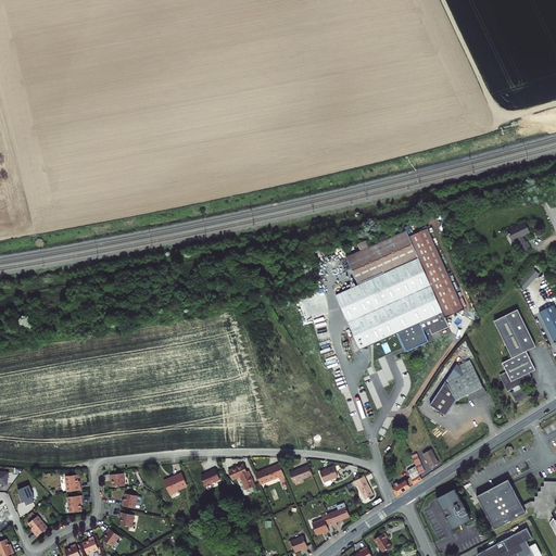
[(518,247),(521,253),(531,249),(528,242),(526,243),(522,237),(530,232),(528,228),(525,223),(507,231),(513,241),(517,239),(520,245),(518,247)]
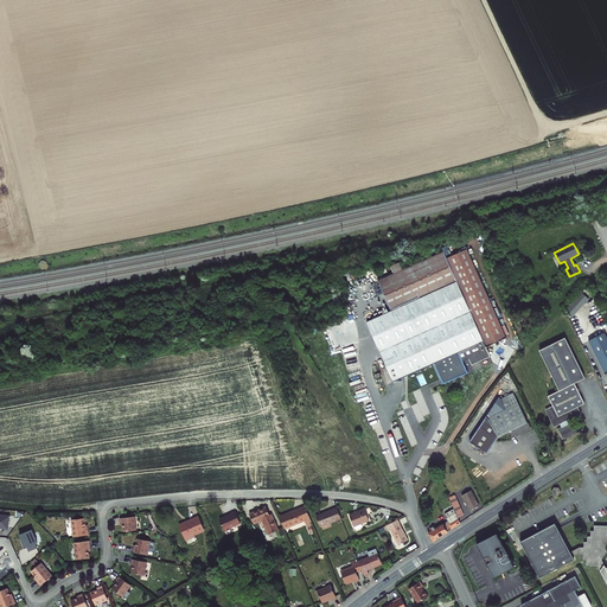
[(395,274),(378,281),(393,312),(368,323),(394,383),(435,364),(445,384),(468,374),(464,362),(470,359),(472,365),(491,357),(487,347),(508,339),(468,250),(448,259),(445,253),(403,270),(401,263),(391,267),(395,274)]
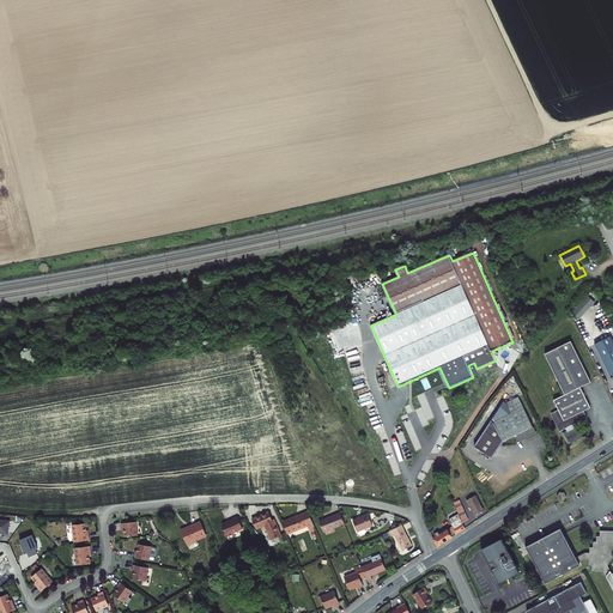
[(353,275),(352,275),(350,275),(349,277),(347,278),(347,279),(346,280),(347,281),(347,284),(349,285),(350,285),(352,286),(353,285),(354,285),(356,284),(357,283),(357,280),(357,279),(356,278),(354,277),(353,275)]
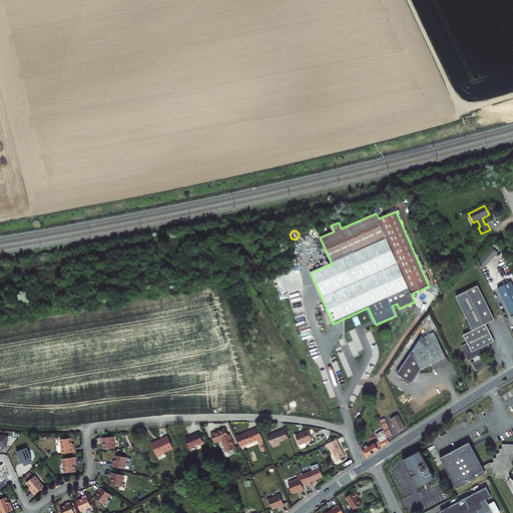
[(493,247),(478,264),(485,278),(489,277),(484,268),(498,253),(493,247)]
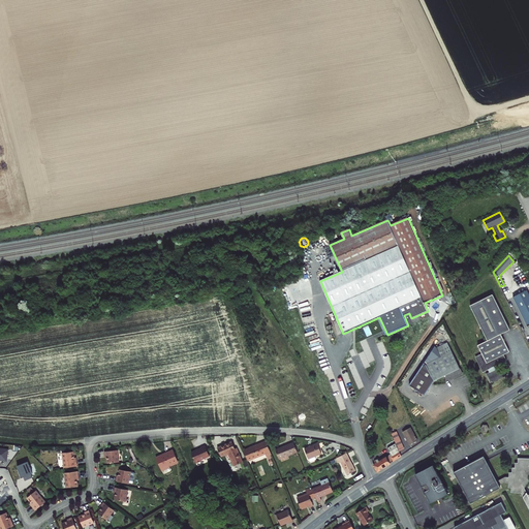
[(335,268),(322,272),(324,277),(337,272),(335,268)]
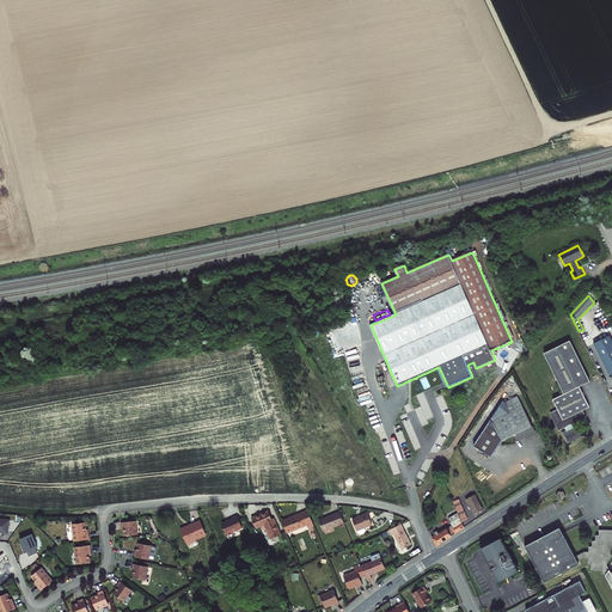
[(594,343),(611,378),(611,377),(611,341),(610,336),(594,343)]
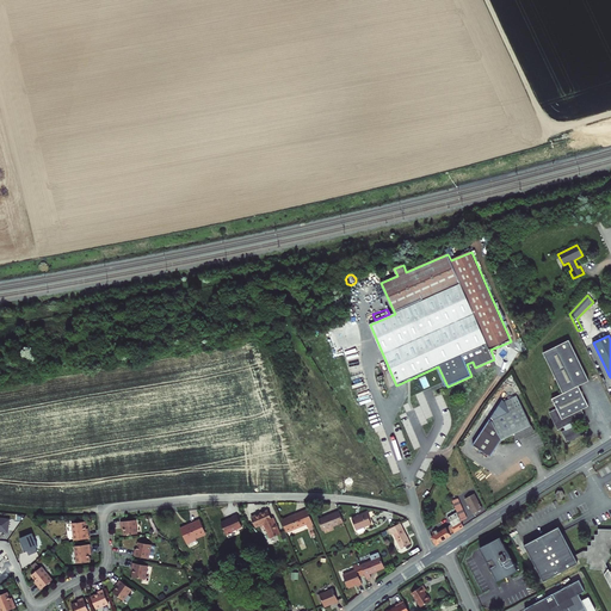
[(561,433),(566,443),(588,433),(587,431),(586,427),(580,431),(578,425),(573,427),(572,423),(586,417),(582,411),(588,407),(579,386),(590,382),(571,340),(544,353),(563,394),(553,400),(557,409),(549,413),(557,430),(563,426),(566,431),(561,433)]
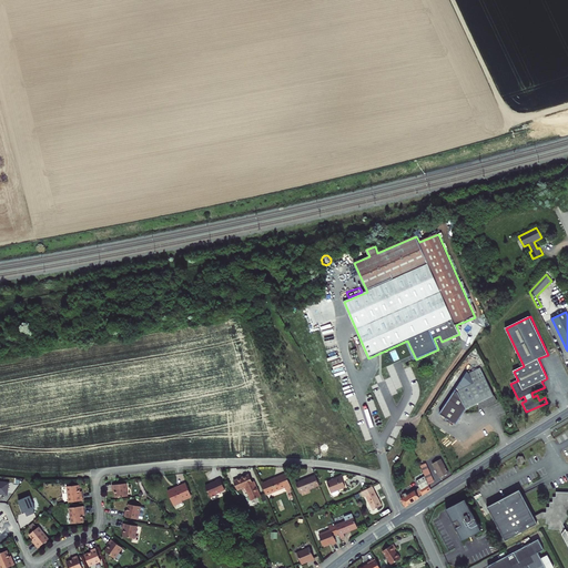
[(474,384),(472,385),(479,404),(482,408),(497,401),(482,368),(469,374),(474,384)]
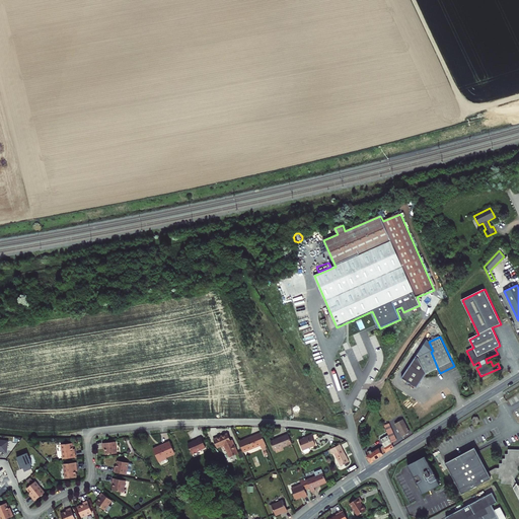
[(433,351),(429,342),(427,341),(417,357),(418,357),(431,352),(433,351)]
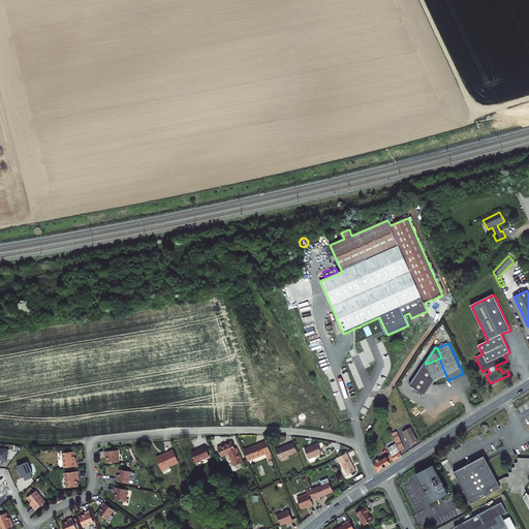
[(439,359),(426,364),(425,364),(410,385),(426,396),(430,389),(435,382),(446,376),(439,359)]
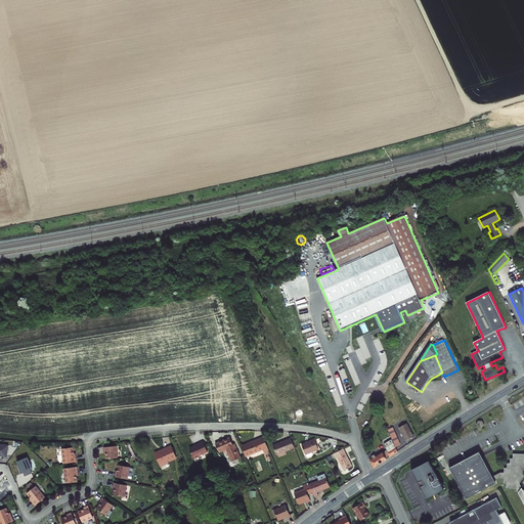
[(483,422),(478,422),(475,426),(478,430),(482,430),(484,426),(483,422)]
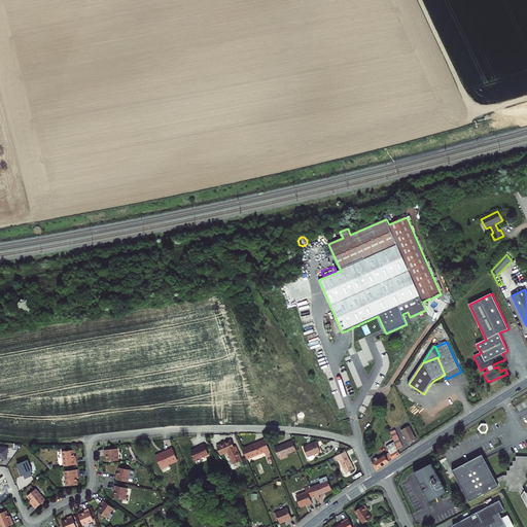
[(401,432),(409,444),(417,440),(410,427),(401,432)]
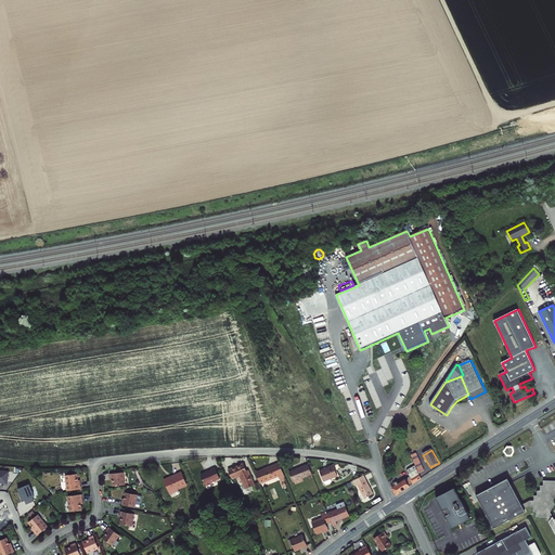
[(412,457),(416,466),(420,474),(422,473),(424,472),(416,455),(412,457)]
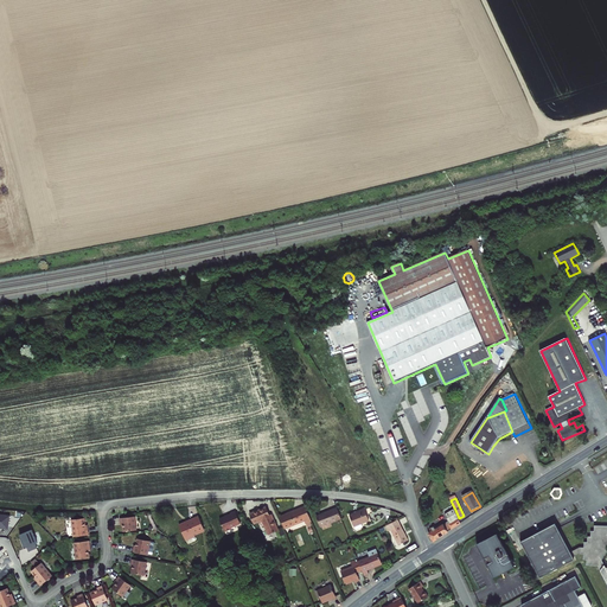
[(304,503),(279,513),(285,526),(302,518),(304,522),(311,518),(304,503)]
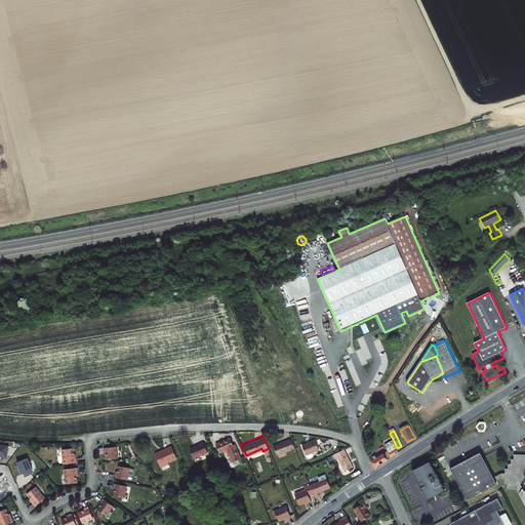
[(230,436),(215,443),(219,451),(226,449),(232,461),(241,456),(237,446),(235,447),(233,443),(230,436)]
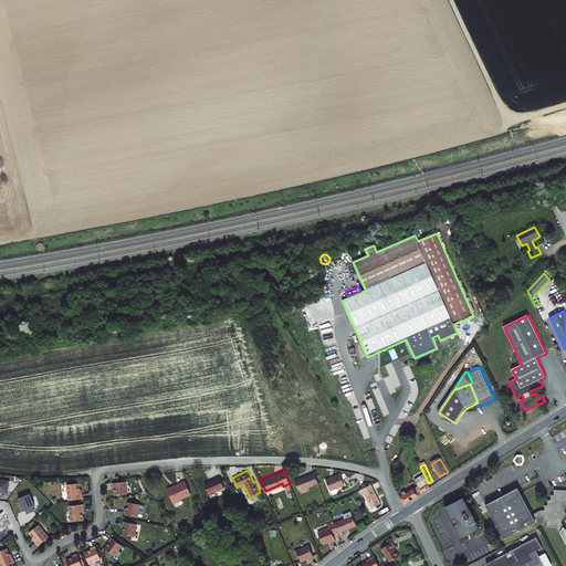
[(313,471),(301,477),(302,478),(294,480),(297,490),(317,482),(313,471)]
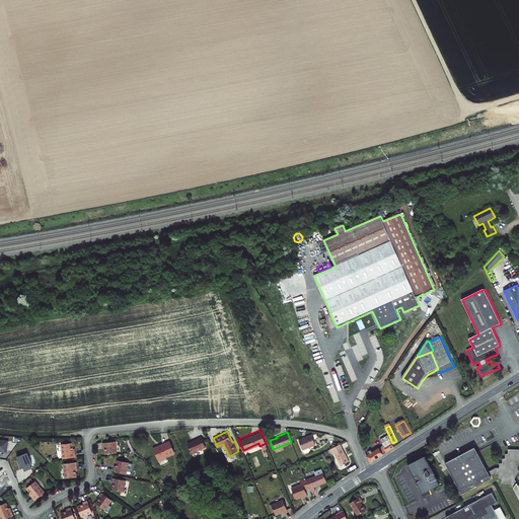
[(315,443),(310,433),(298,439),(302,448),(315,443)]
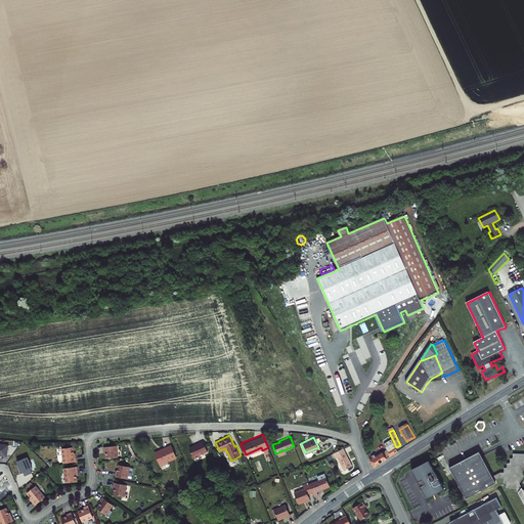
[(370,461),(374,466),(377,467),(387,460),(398,453),(396,447),(393,440),(384,445),(389,452),(387,453),(386,452),(381,455),(381,454),(378,456),(377,454),(372,457),(374,460),(370,461)]
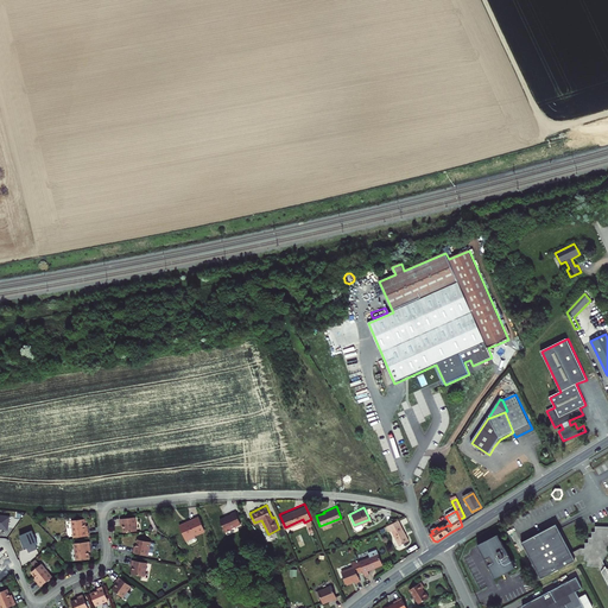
[(230,514),(220,520),(225,532),(232,530),(230,527),(240,524),(235,512),(230,514)]
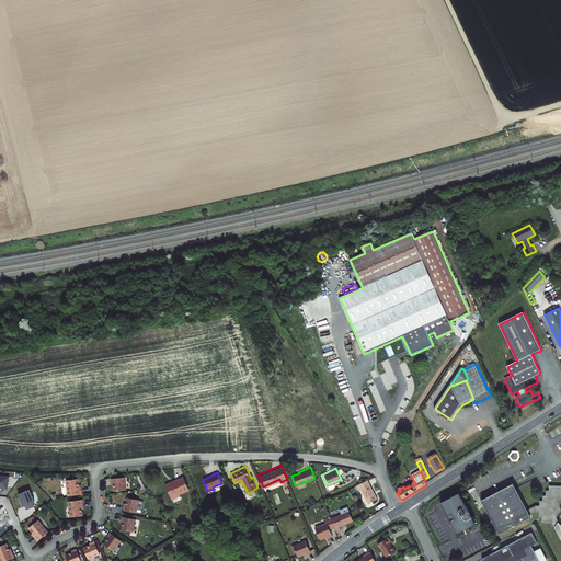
[(10,477),(0,474),(0,488),(8,490),(10,477)]
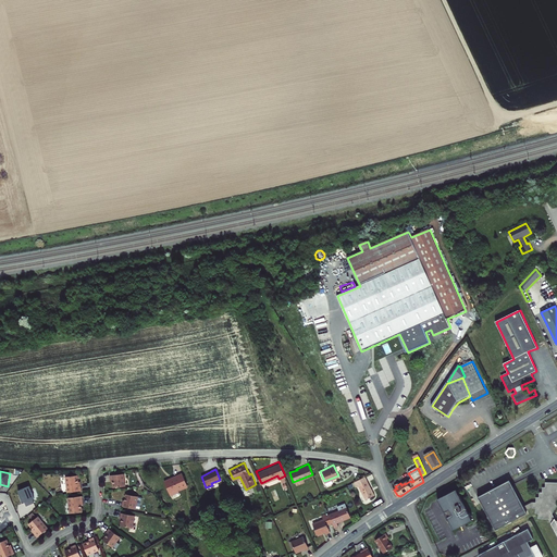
[(188,487),(182,473),(163,482),(170,496),(188,487)]
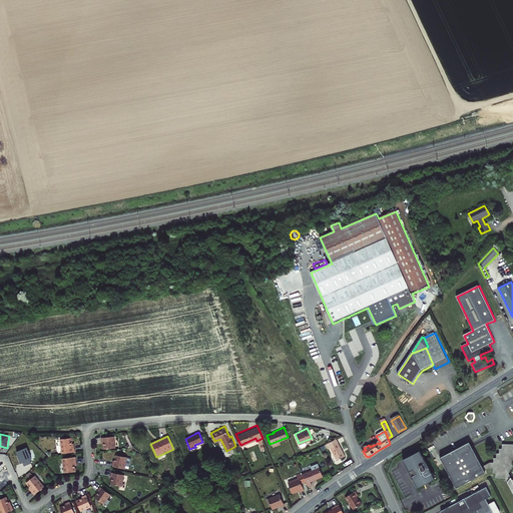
[(115,437),(102,438),(103,442),(105,442),(105,450),(116,448),(115,437)]
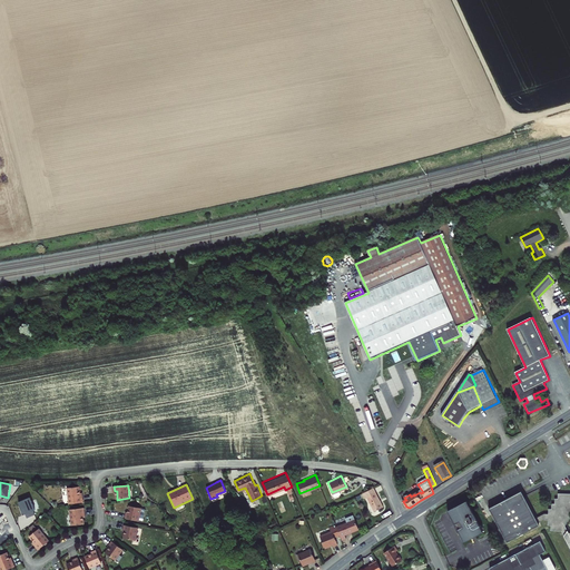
[(81,487),(68,489),(70,504),(85,502),(84,495),(81,495),(81,487)]
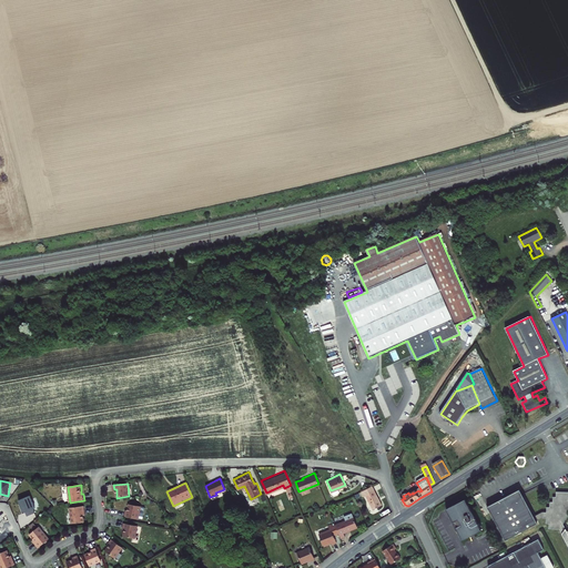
[(383,506),(375,490),(364,496),(371,511),(383,506)]
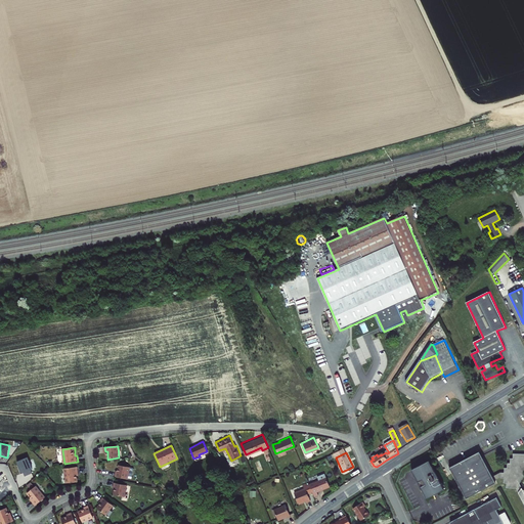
[(503,480),(503,475),(500,475),(492,479),(479,453),(461,464),(462,465),(450,471),(467,500),(496,485),(494,483),(500,480),(503,480)]
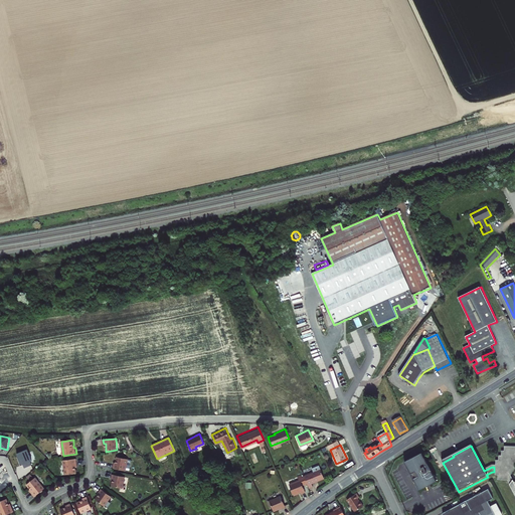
[(496,472),(496,476),(499,476),(499,481),(508,481),(514,495),(514,448),(505,448),(505,453),(502,453),(502,457),(499,457),(499,462),(496,462),(496,467),(494,467),(494,472),(496,472)]
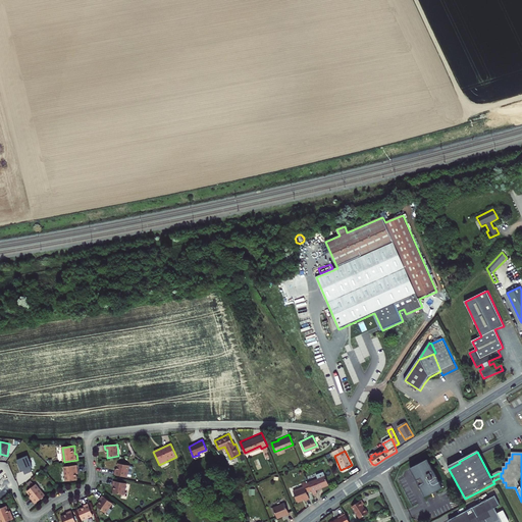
[(27,456),(16,460),(21,471),(23,470),(24,474),(33,471),(31,468),(32,467),(27,456)]
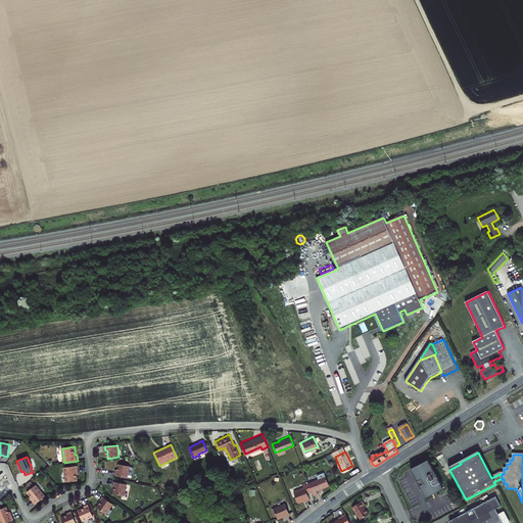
[(416,470),(414,471),(422,486),(420,487),(426,500),(443,490),(428,462),(418,467),(419,469),(416,470)]
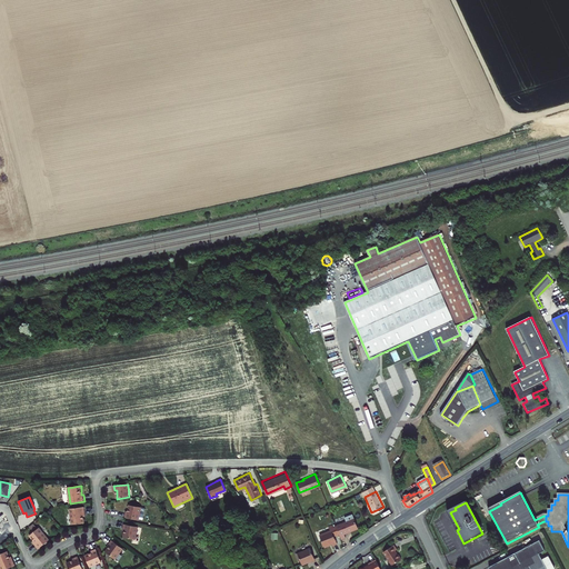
[(127,513),(126,518),(140,520),(142,508),(130,505),(129,513),(127,513)]
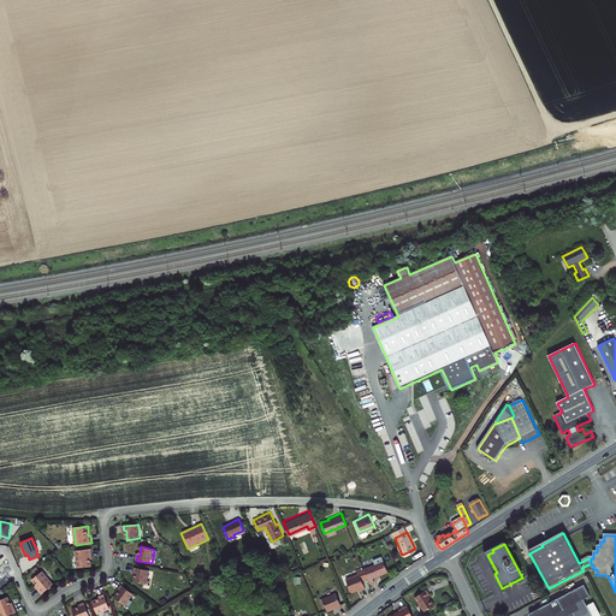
[(93,549),(77,551),(78,568),(93,567),(92,557),(93,557),(93,549)]
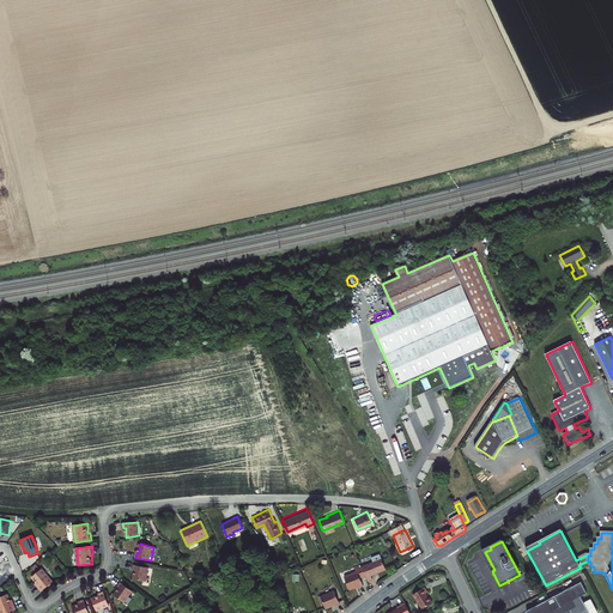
[(382,557),(362,564),(368,580),(372,577),(370,574),(372,574),(376,572),(375,570),(386,566),(382,557)]
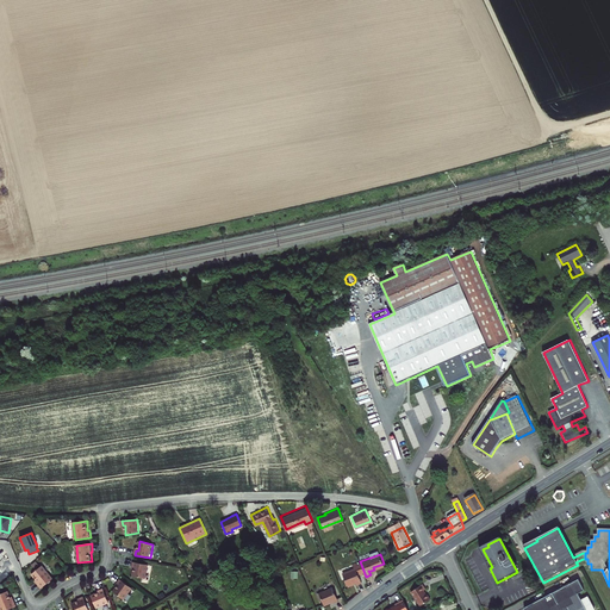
[(150,565),(135,562),(134,567),(136,567),(134,577),(147,579),(150,565)]
